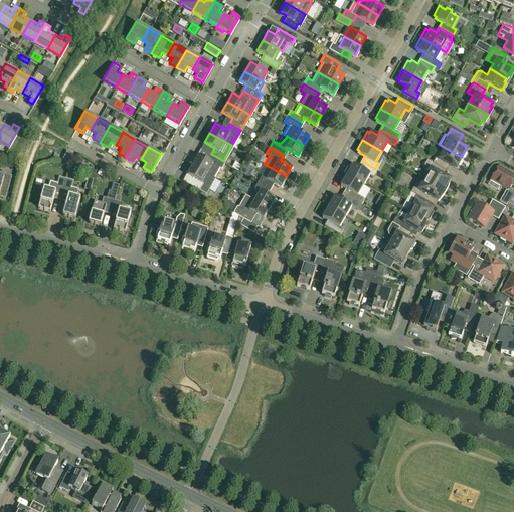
[(455,167),(461,157),(444,147),(438,157),(435,155),(432,161),(441,166),(444,167),(447,162),(455,167)]
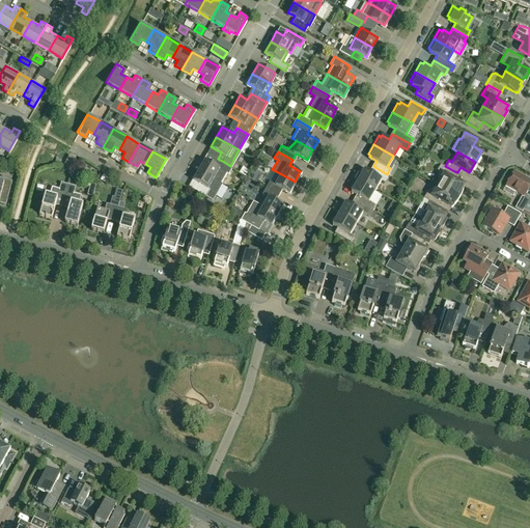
[(75,157),(68,153),(62,164),(68,167),(75,157)]
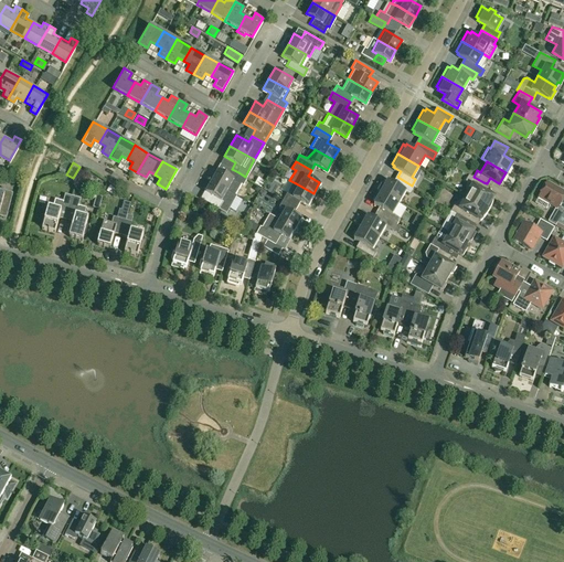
[(216,169),(211,179),(232,191),(238,181),(242,183),(246,177),(245,177),(238,172),(232,169),(227,175),(216,169)]
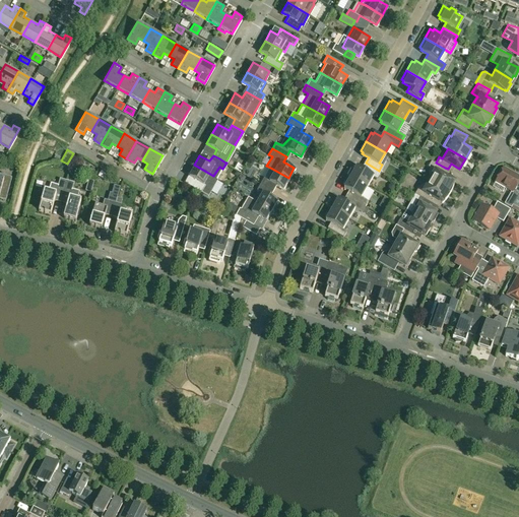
[(445,168),(436,163),(431,159),(427,165),(430,166),(429,167),(429,168),(429,169),(429,171),(429,172),(429,173),(429,174),(430,175),(428,179),(449,191),(450,189),(451,188),(451,187),(452,185),(453,182),(454,179),(442,173),(445,168)]
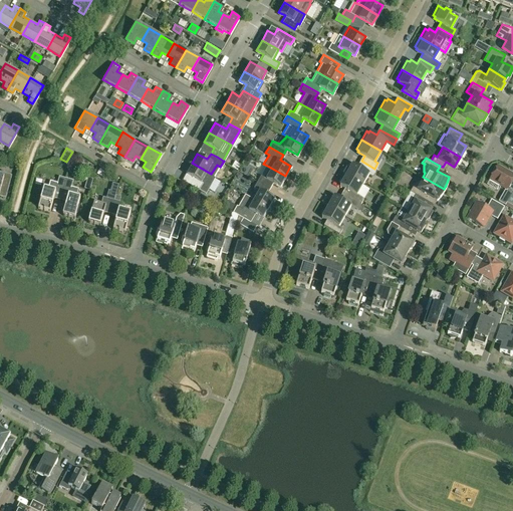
[(233,167),(237,169),(241,163),(234,159),(231,165),(233,167)]
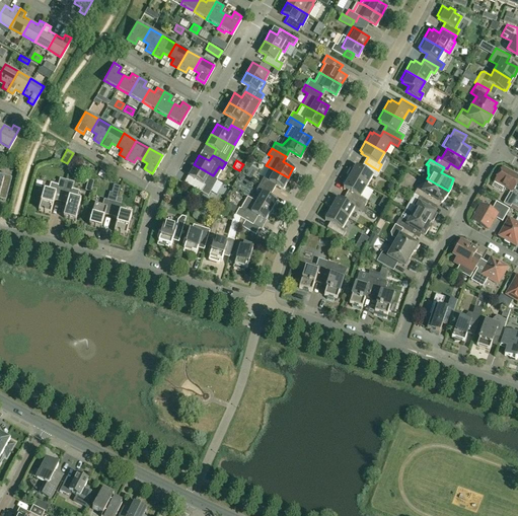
[(375,175),(378,170),(365,162),(362,167),(355,163),(354,165),(352,164),(347,173),(366,185),(371,173),(375,175)]
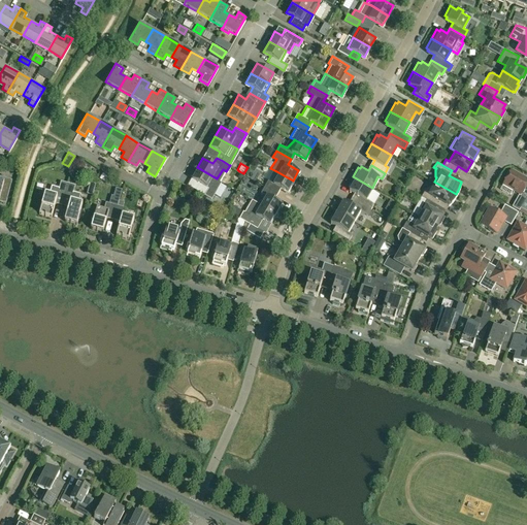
[(218,179),(217,178),(197,167),(191,177),(199,182),(195,188),(208,196),(218,179)]
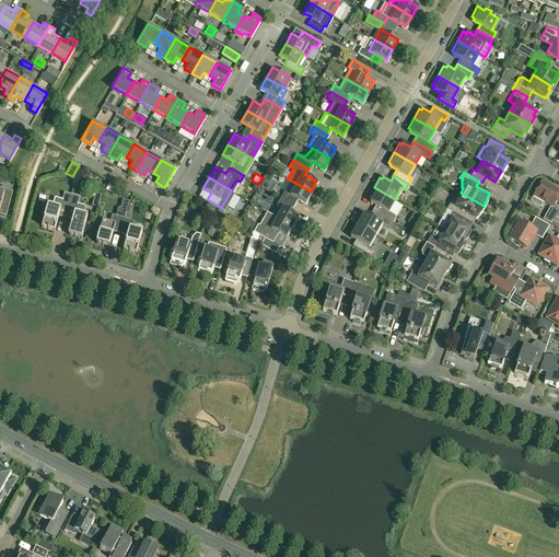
[(540,205),(544,199),(551,204),(558,190),(558,188),(542,178),(533,193),(530,198),(540,205)]
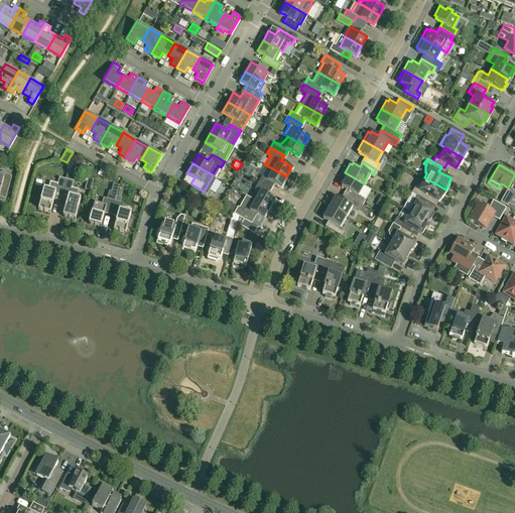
[(280,186),(286,176),(270,167),(264,176),(261,174),(257,180),(270,187),(273,182),(280,186)]
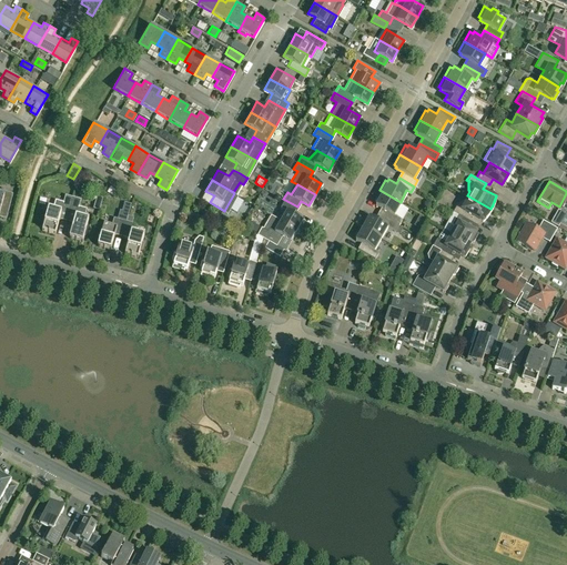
[(12,191),(0,188),(0,214),(6,217),(12,191)]
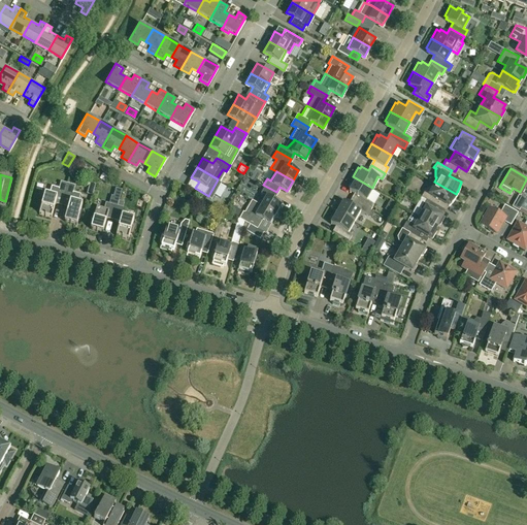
[(366,198),(372,188),(353,176),(347,186),(350,187),(349,189),(355,193),(353,198),(370,207),(373,202),(366,198)]
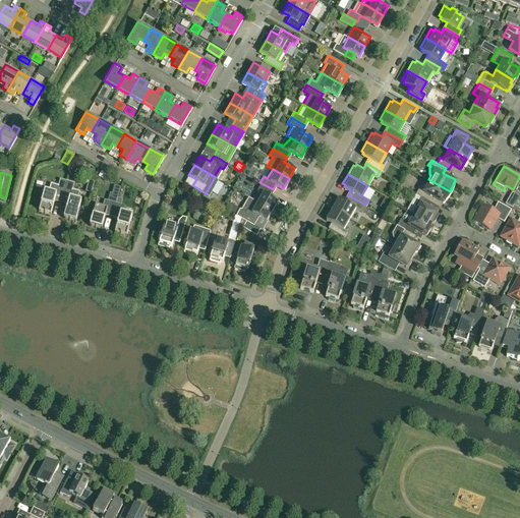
[(53,198),(60,200),(66,179),(59,177),(57,183),(50,181),(47,190),(44,189),(42,195),(41,194),(38,203),(40,203),(38,210),(50,213),(53,198)]
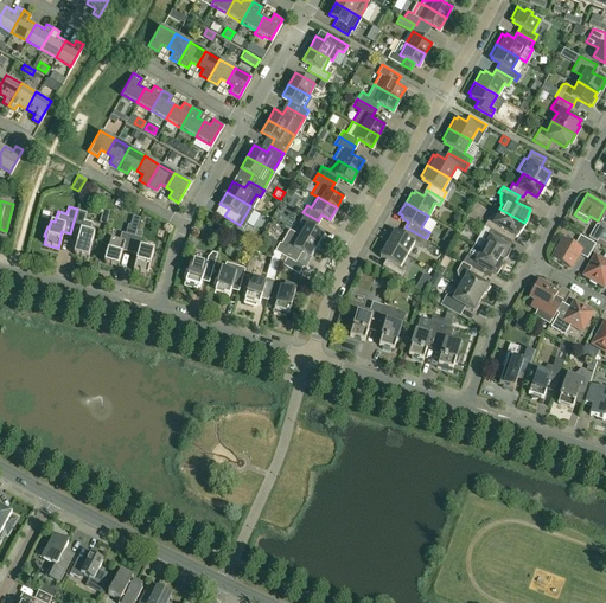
[(85,211),(77,209),(70,233),(77,236),(72,252),(87,256),(89,248),(90,249),(94,239),(91,239),(94,232),(89,231),(91,220),(83,218),(85,211)]
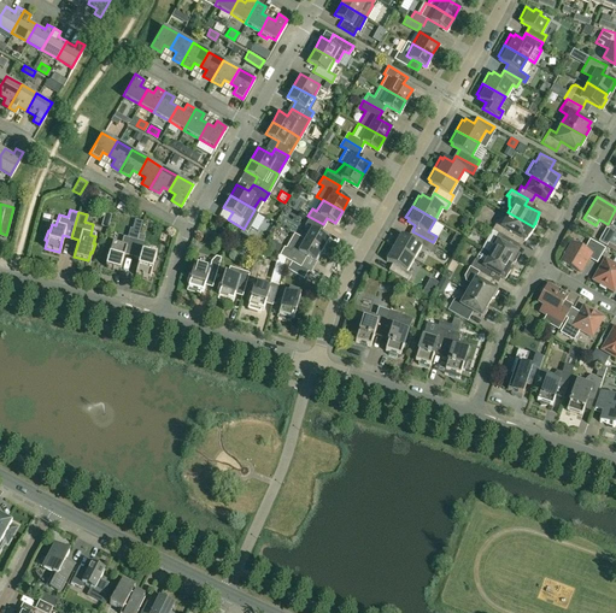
[(532,228),(533,227),(508,212),(505,216),(504,216),(503,217),(502,217),(500,217),(499,218),(498,219),(497,220),(496,222),(496,220),(491,228),(497,230),(506,236),(510,230),(523,239),(526,236),(528,233),(531,230),(532,228)]
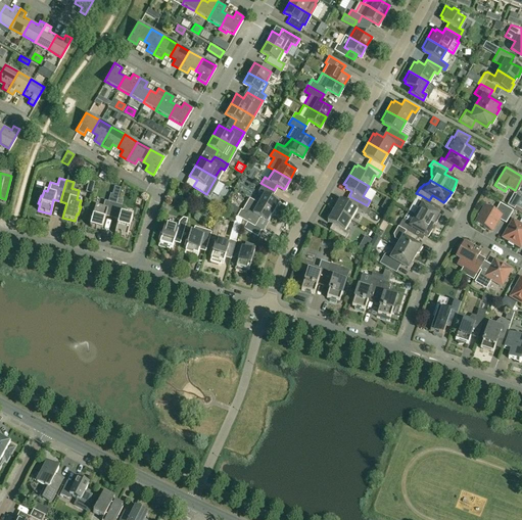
[(271,196),(274,190),(261,183),(257,189),(261,191),(255,200),(272,210),(278,200),(271,196)]
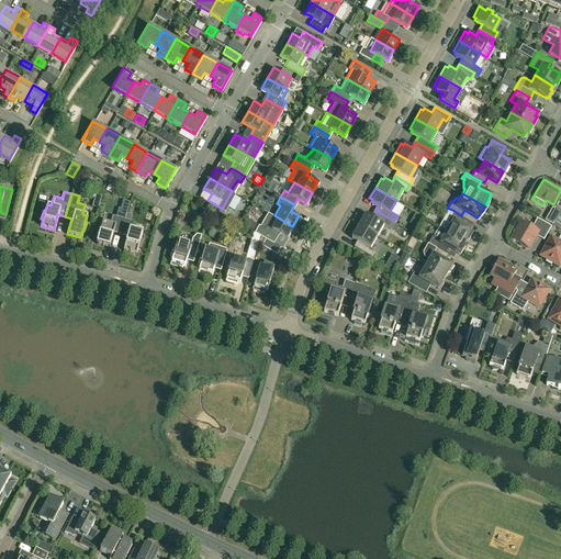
[(553,220),(558,212),(559,210),(551,205),(545,217),(551,222),(553,220)]
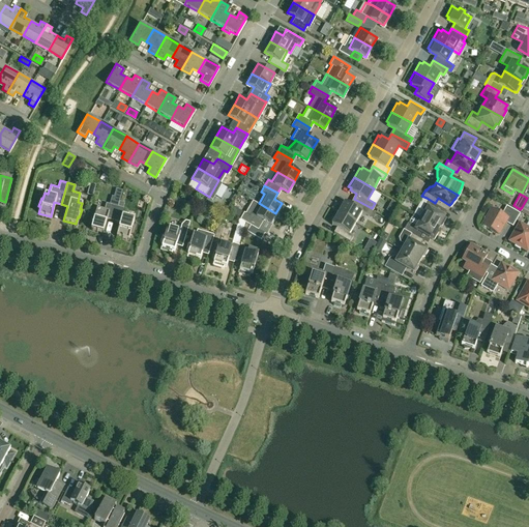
[(196,204),(202,205),(204,204),(206,198),(198,196),(196,204)]
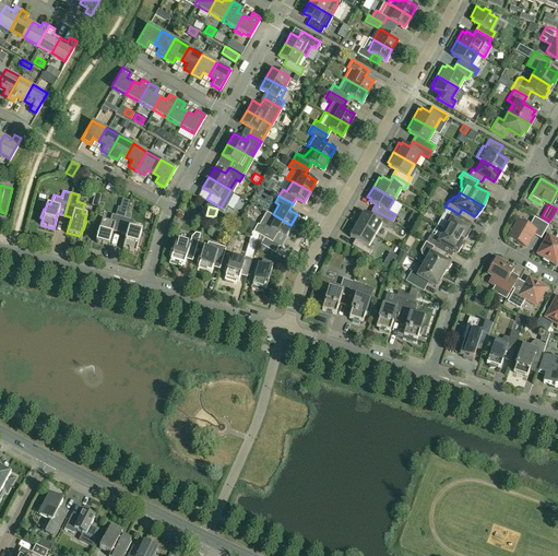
[(461,215),(459,214),(450,209),(444,219),(448,221),(443,228),(461,238),(463,235),(465,236),(470,227),(458,221),(461,215)]
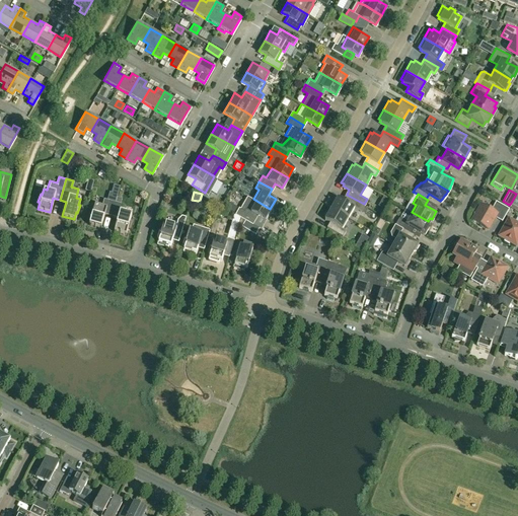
[(360,210),(364,204),(347,195),(344,200),(337,196),(336,198),(334,196),(327,205),(347,216),(353,206),(360,210)]
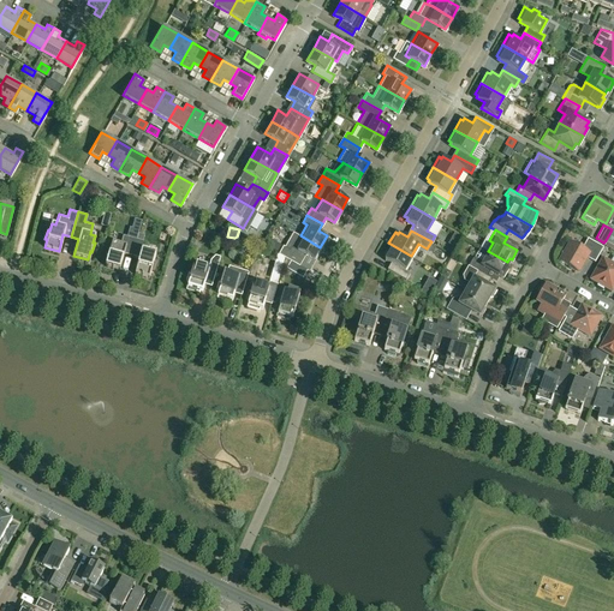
[(314,258),(320,247),(300,235),(293,232),(286,243),(285,245),(284,244),(279,252),(290,259),(298,263),(304,253),(314,258)]
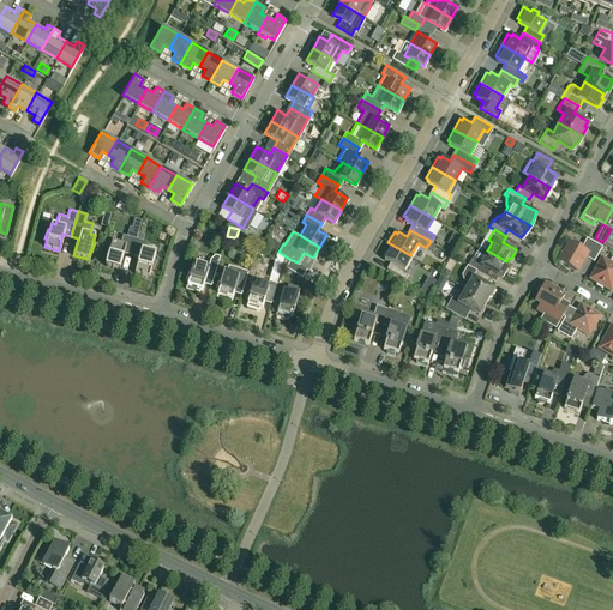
[(131,253),(136,236),(122,233),(119,242),(112,240),(109,247),(108,246),(104,255),(107,255),(104,264),(119,267),(122,252),(131,253)]
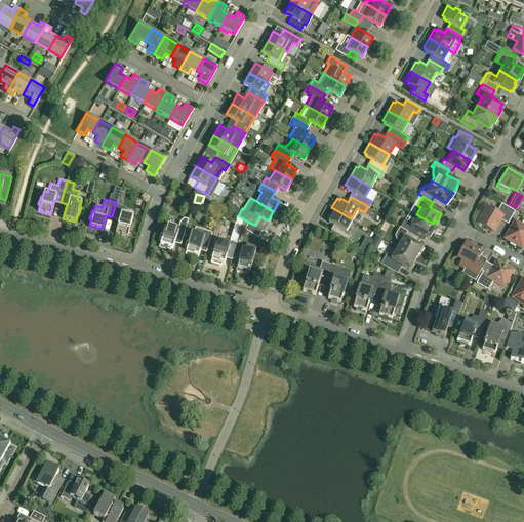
[(478,213),(477,216),(478,218),(477,221),(492,230),(499,217),(507,222),(514,209),(500,201),(496,210),(486,204),(482,211),(480,212),(478,213)]
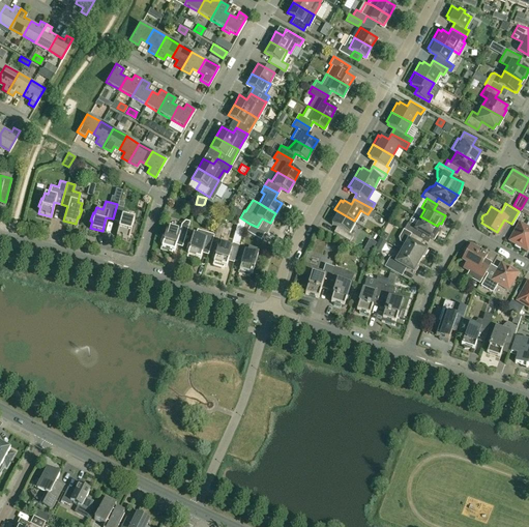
[(117,204),(113,218),(119,221),(116,235),(127,238),(129,231),(130,232),(134,224),(131,224),(134,217),(122,214),(124,206),(117,204)]
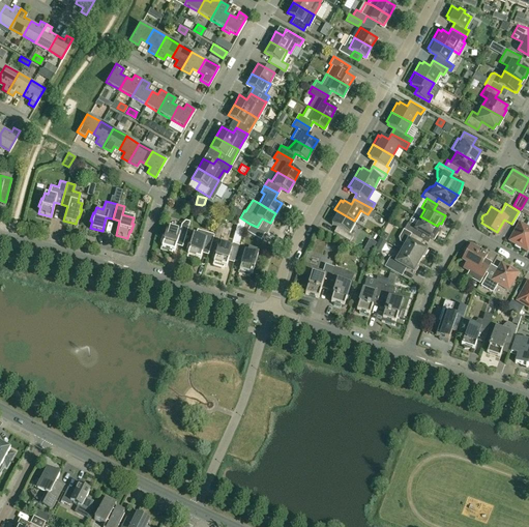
[(349,231),(354,221),(334,209),(329,218),(332,221),(331,222),(338,226),(334,231),(349,239),(352,233),(349,231)]
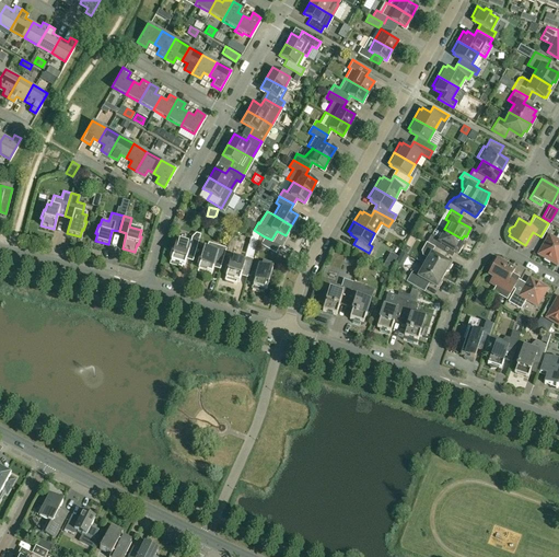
[(444,229),(439,225),(435,223),(426,241),(427,241),(441,250),(442,250),(445,245),(457,252),(462,243),(461,242),(462,239),(444,229)]
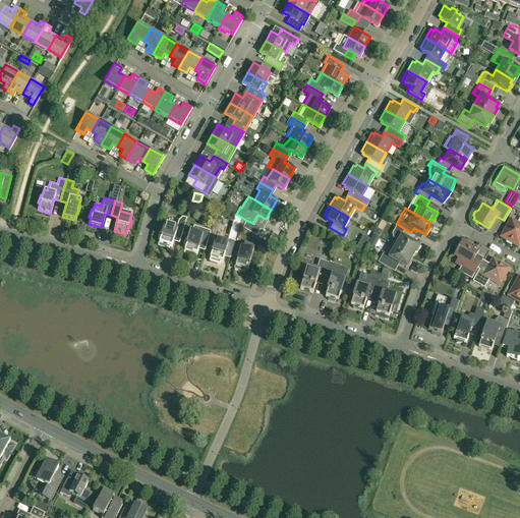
[(181,215),(178,219),(176,226),(164,222),(161,230),(159,230),(157,236),(160,236),(158,243),(168,246),(169,244),(171,244),(173,237),(179,239),(185,216),(181,215)]
